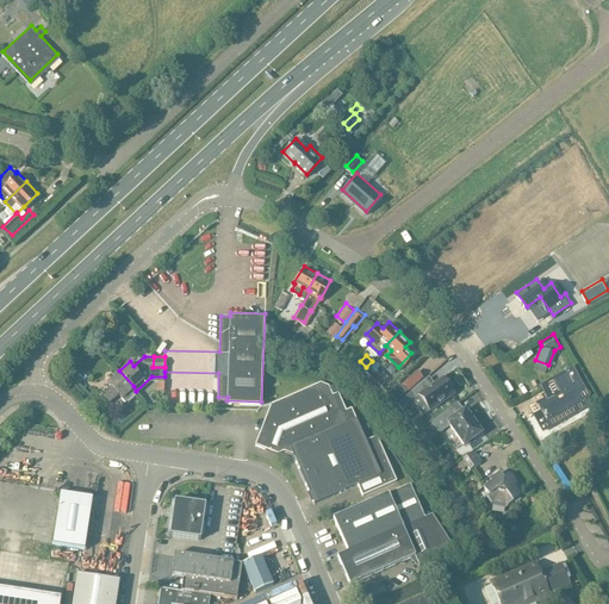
[(423,373),(417,367),(402,380),(409,387),(423,373)]
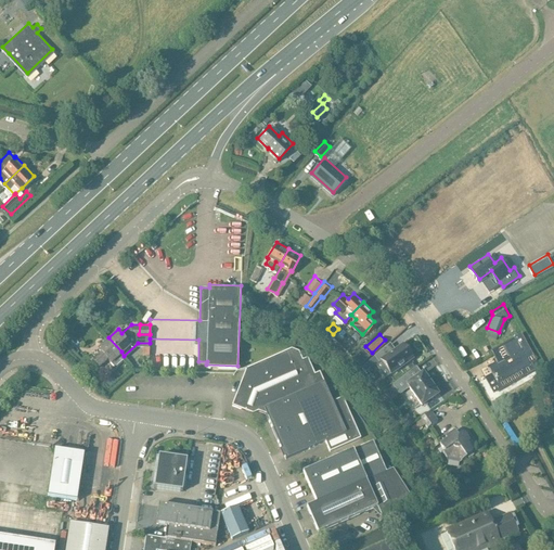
[(529,362),(515,336),(503,343),(509,355),(488,366),(497,380),(529,362)]
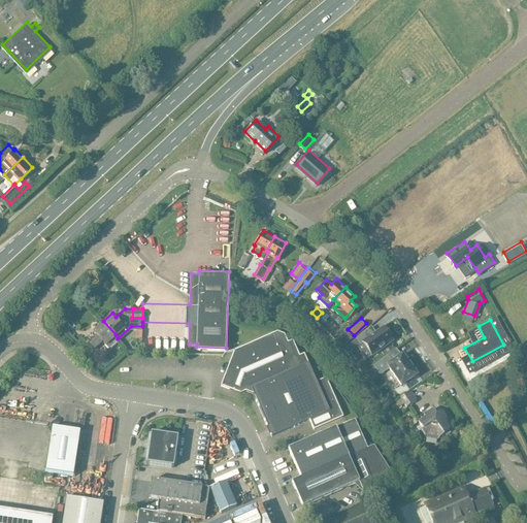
[(118,338),(116,334),(103,321),(94,329),(97,333),(89,340),(95,347),(102,339),(109,347),(118,338)]
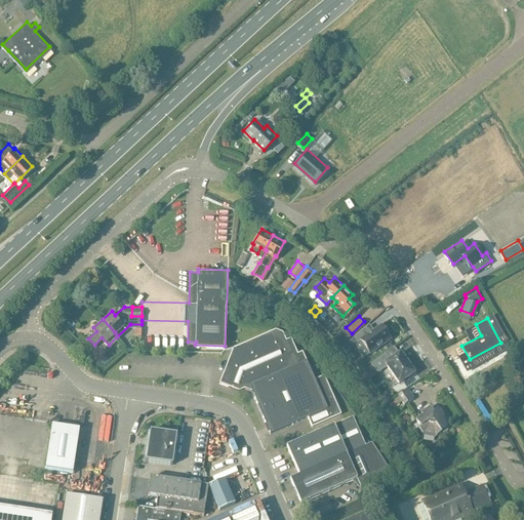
[(355,332),(359,338),(361,337),(370,350),(391,335),(381,322),(370,329),(366,323),(360,327),(355,332)]
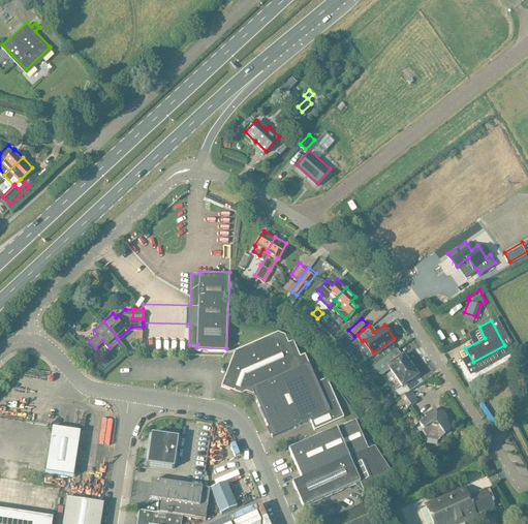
[(327,375),(317,379),(305,350),(301,352),(293,337),(288,339),(285,332),(278,329),(236,347),(222,382),(229,386),(236,383),(253,391),(273,434),(310,418),(315,427),(344,413),(327,375)]
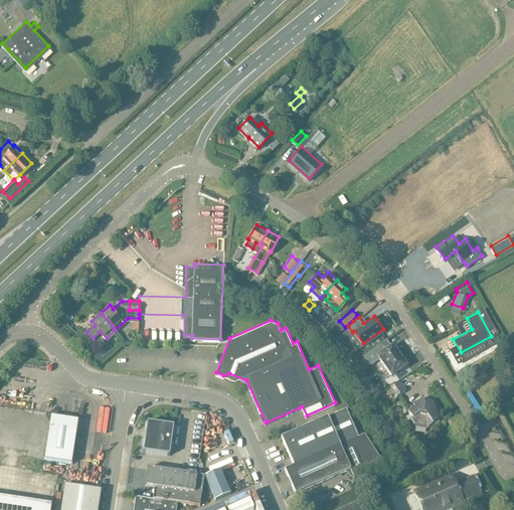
[(365,353),(354,361),(360,369),(371,361),(379,356),(391,372),(406,362),(392,342),(383,349),(379,343),(365,353)]
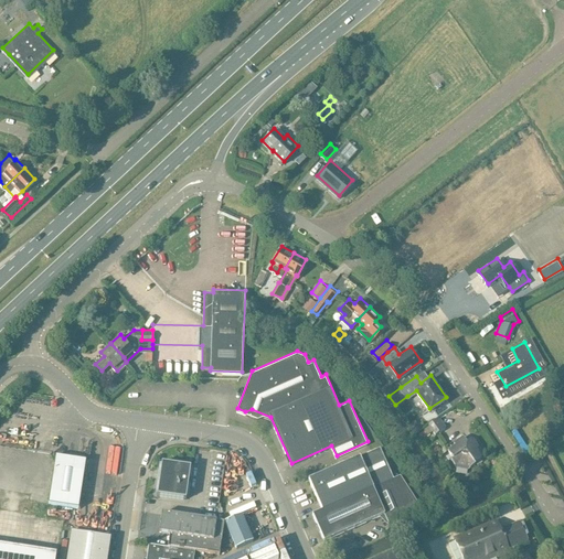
[(445,425),(438,416),(429,422),(425,427),(428,431),(433,428),(436,431),(445,425)]
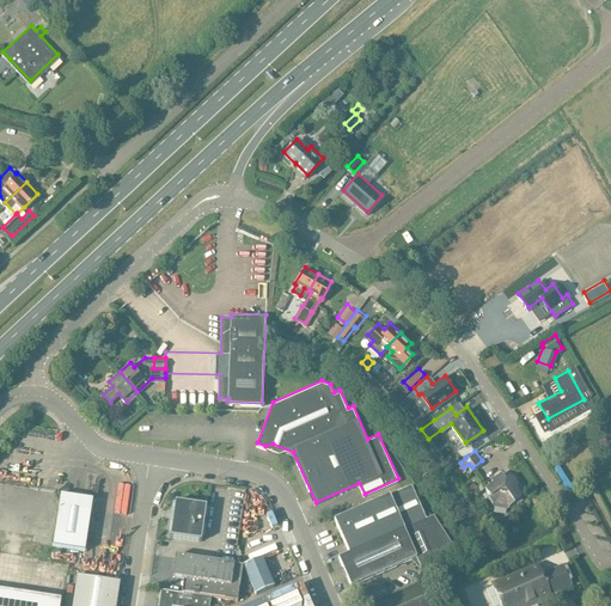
[(451,453),(443,459),(447,467),(456,461),(451,453)]
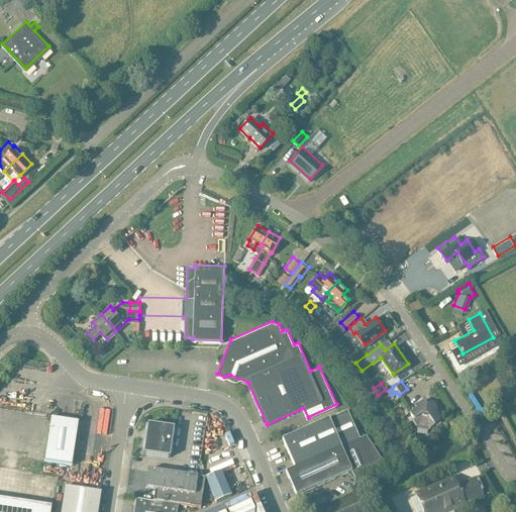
[(439,414),(438,414),(435,411),(437,410),(433,404),(433,403),(432,403),(430,400),(427,402),(424,398),(414,404),(416,406),(410,410),(414,416),(413,418),(418,426),(428,428),(435,423),(433,421),(440,417),(438,415),(439,414)]
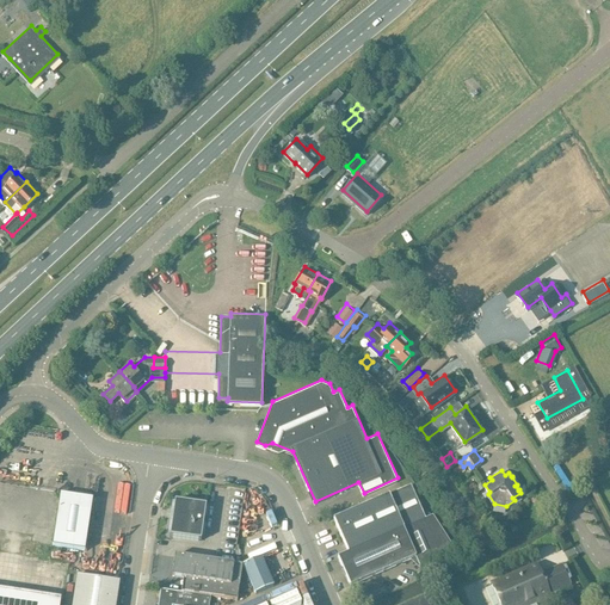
[(426,514),(411,481),(334,516),(349,549),(426,514)]
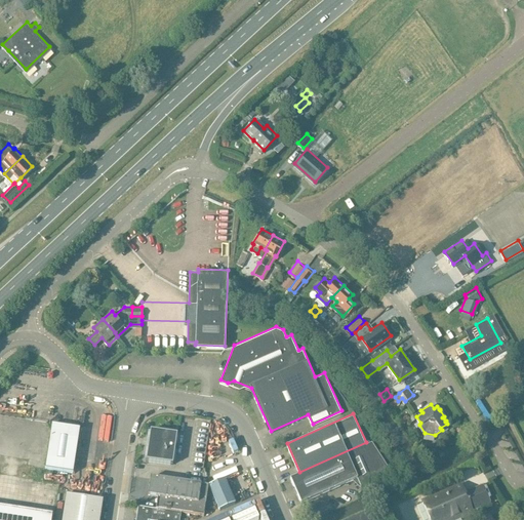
[(51,421),(45,465),(73,470),(80,425),(51,421)]
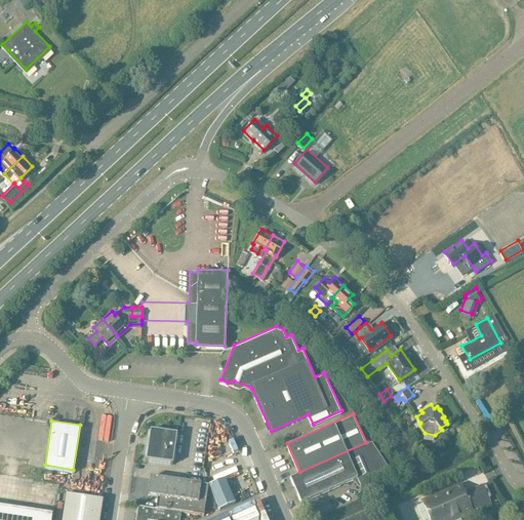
[(147,442),(149,442),(147,456),(173,461),(177,431),(151,427),(150,434),(148,434),(147,442)]
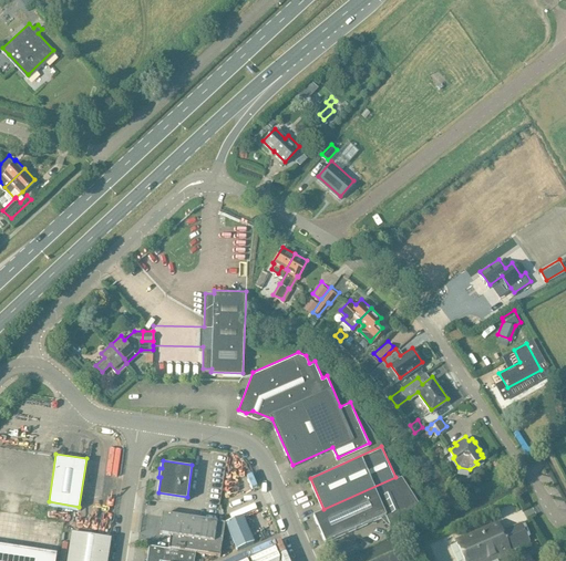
[(423,507),(402,474),(395,477),(323,509),(314,513),(326,540),(386,513),(390,522),(423,507)]
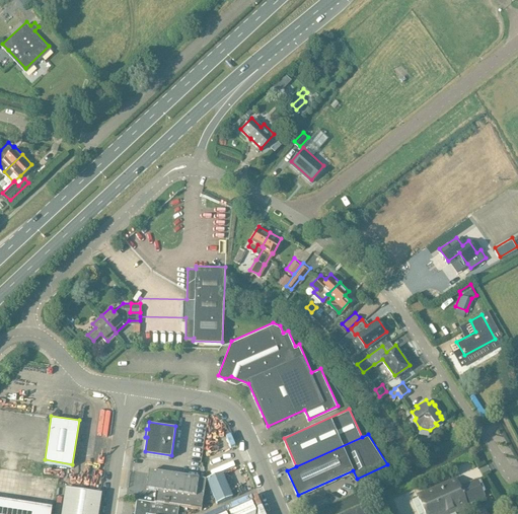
[(206,476),(149,468),(146,486),(156,488),(154,499),(179,504),(179,503),(202,506),(206,476)]
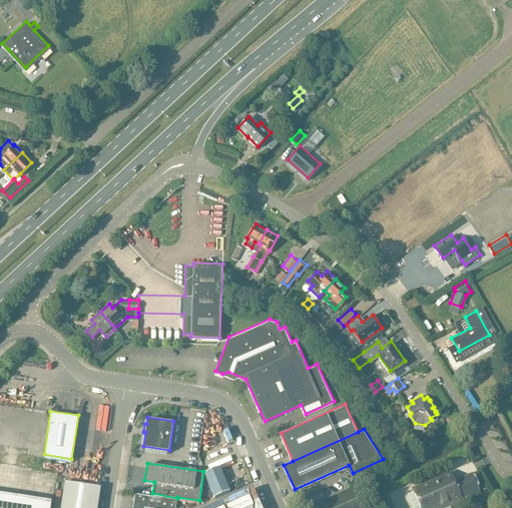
[(229,488),(219,465),(204,471),(214,495),(229,488)]
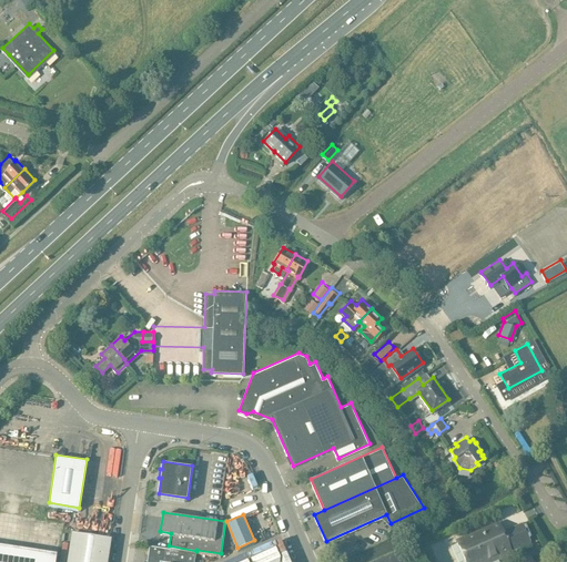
[(73,519),(63,518),(62,527),(72,528),(73,519)]
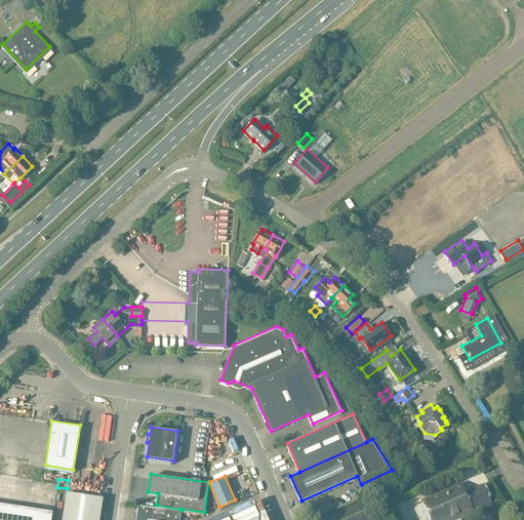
[(491,498),(483,481),(465,489),(461,482),(421,500),(431,519),(450,519),(474,510),(473,507),(491,498)]
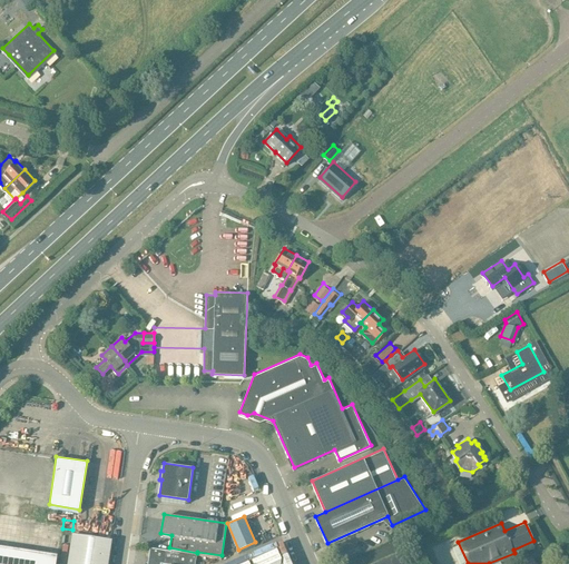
[(107,563),(111,538),(72,533),(67,563),(107,563)]
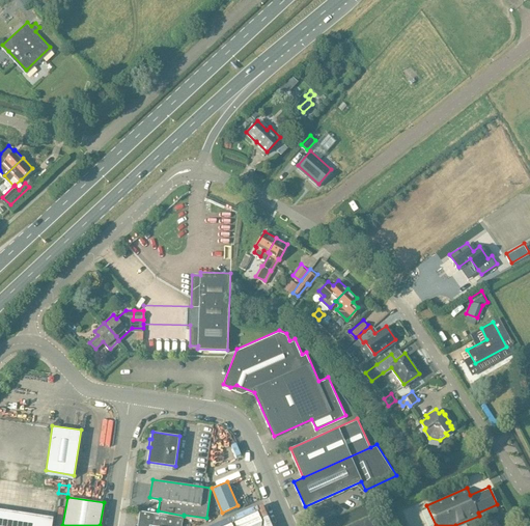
[(401,505),(388,511),(393,525),(408,525),(410,525),(401,505)]
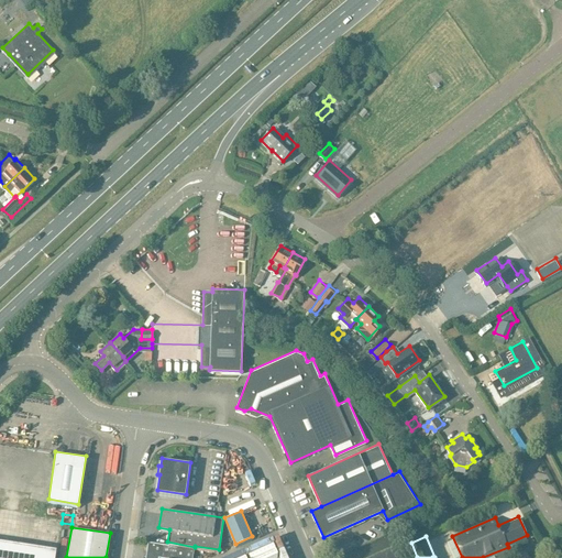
[(167,543),(149,539),(145,557),(158,557),(160,555),(168,556),(167,557),(193,557),(195,547),(167,542),(167,543)]
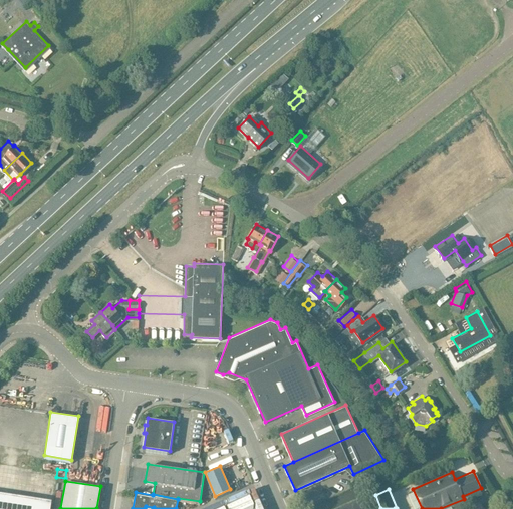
[(50,508),(52,502),(0,493),(0,508),(50,508)]
